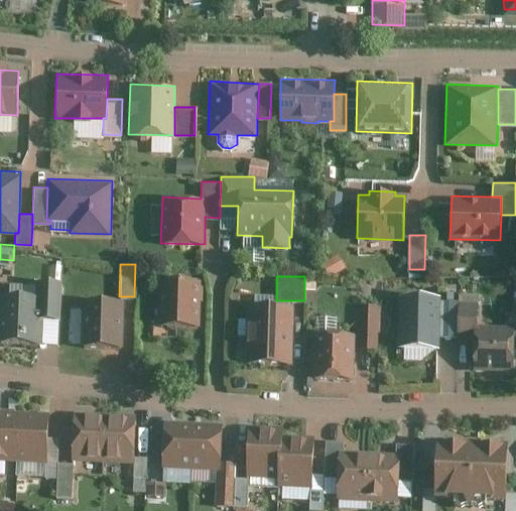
[(200,327),(202,281),(158,279),(156,325),(200,327)]
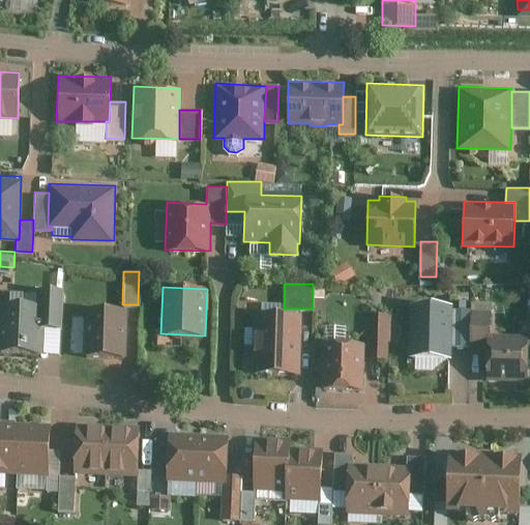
[(34,305),(0,303),(0,351),(40,354),(41,328),(60,328),(62,290),(35,288),(34,305)]
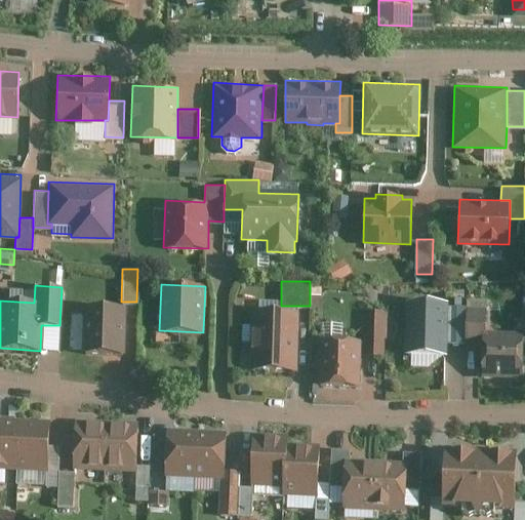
[(448,301),(407,300),(406,353),(447,353),(448,301)]
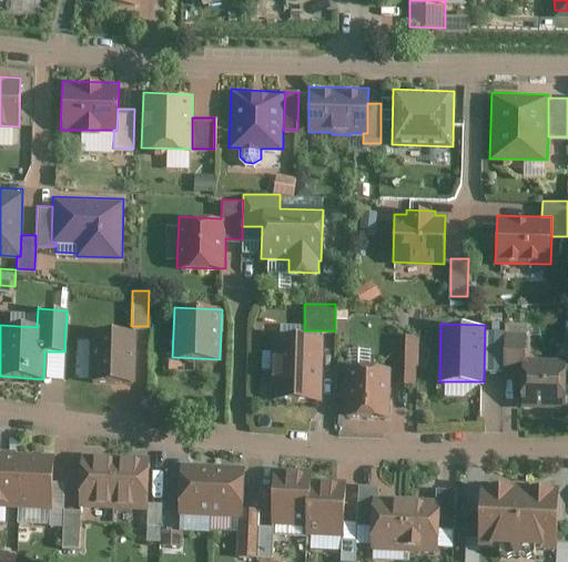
[(504,328),(488,327),(487,370),(504,370),(504,328)]
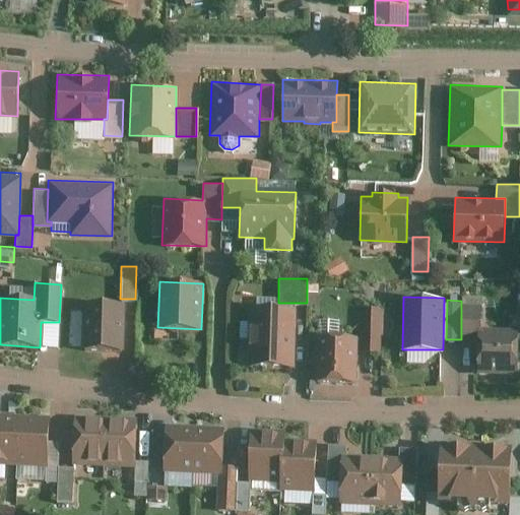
[(123,349),(124,303),(81,302),(80,348),(123,349)]
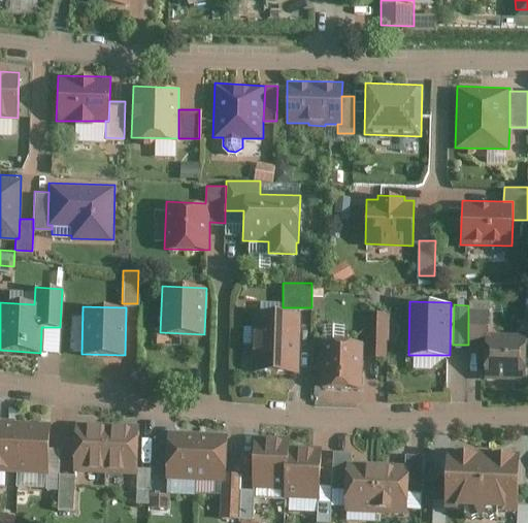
[(488,307),(469,307),(468,347),(477,347),(482,336),(488,337),(488,307)]
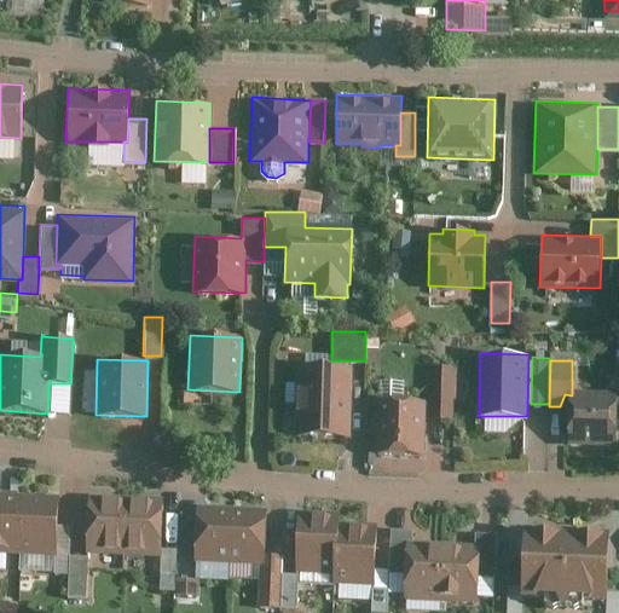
[(347,440),(351,366),(294,364),(290,438),(347,440)]
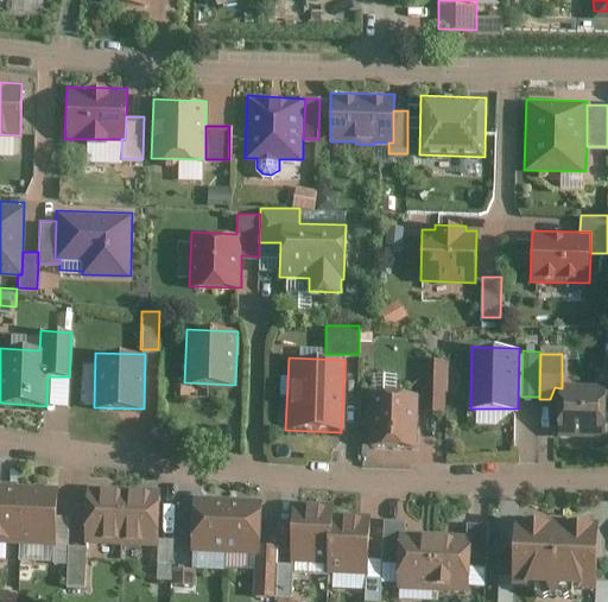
[(447,410),(448,360),(424,360),(422,410),(447,410)]
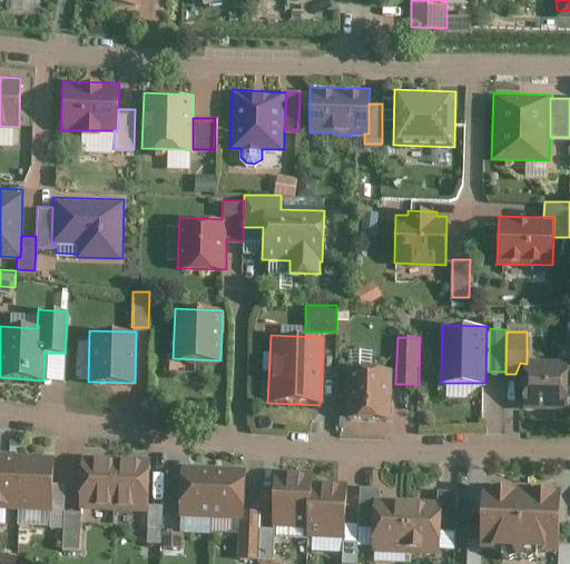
[(568,408),(569,360),(528,359),(526,407),(568,408)]
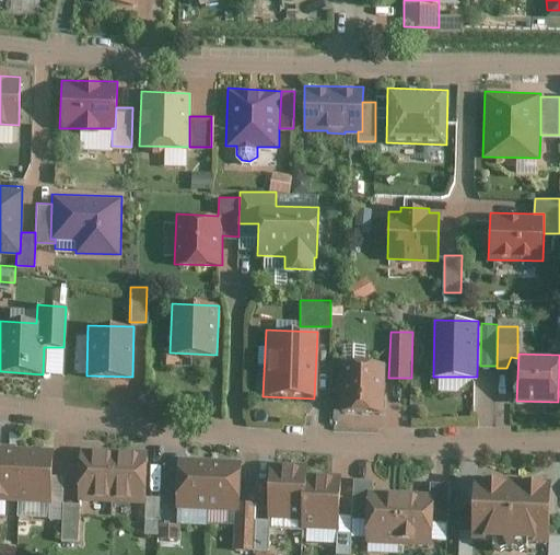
[(385,362),(340,361),(339,409),(385,411),(385,362)]
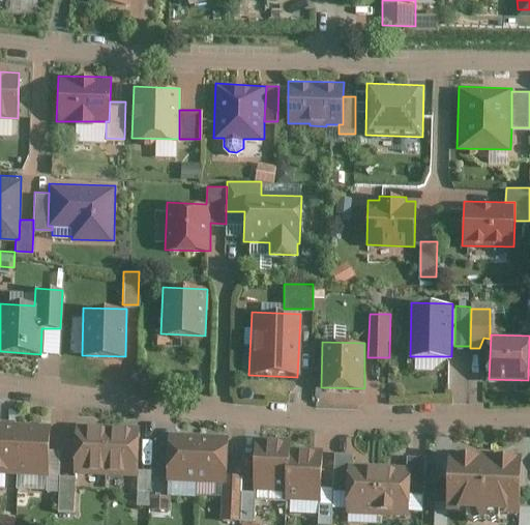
[(20,423),(0,420),(0,473),(18,474),(20,423)]
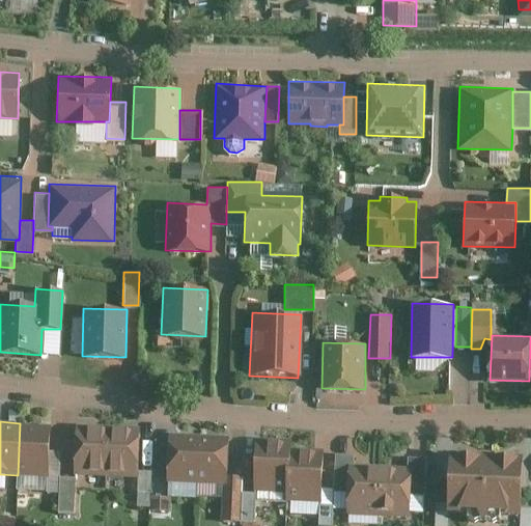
[(104,474),(107,424),(76,422),(73,474),(104,474)]
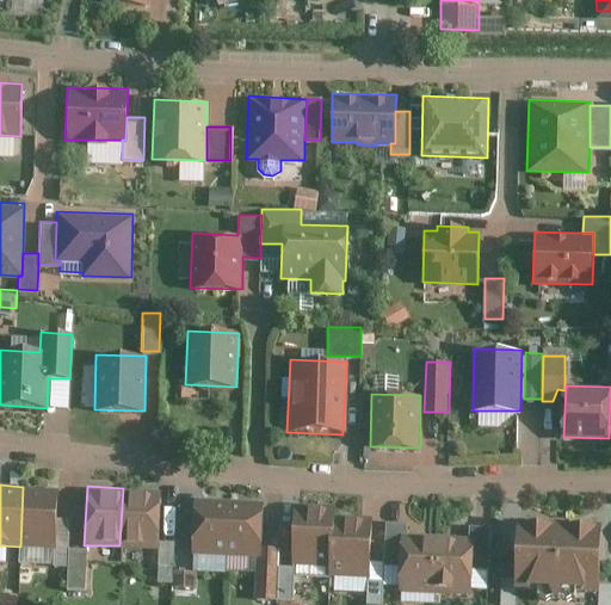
[(54,548),(56,488),(23,487),(20,547),(54,548)]
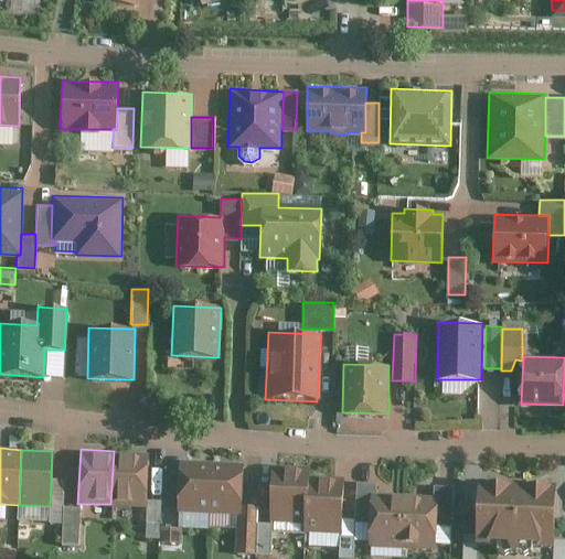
[(145,505),(148,453),(114,451),(110,504),(145,505)]
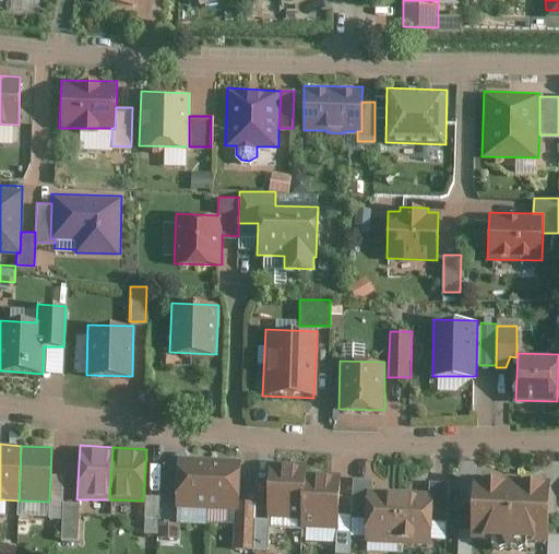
[(209,457),(177,456),(175,496),(162,496),(161,535),(178,535),(180,507),(207,508),(209,457)]
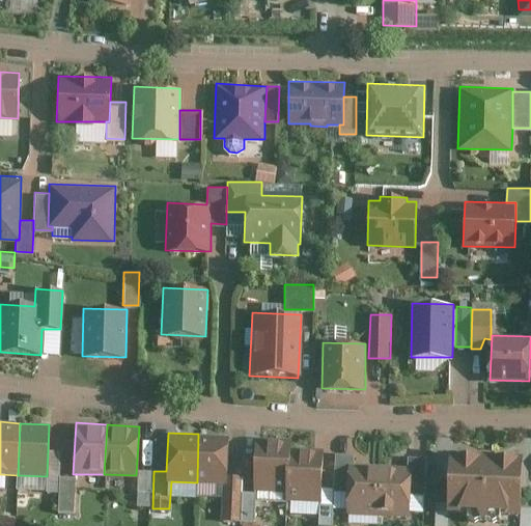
[(228,436),(198,434),(197,482),(224,485),(223,520),(240,520),(241,492),(242,477),(226,476),(228,436)]
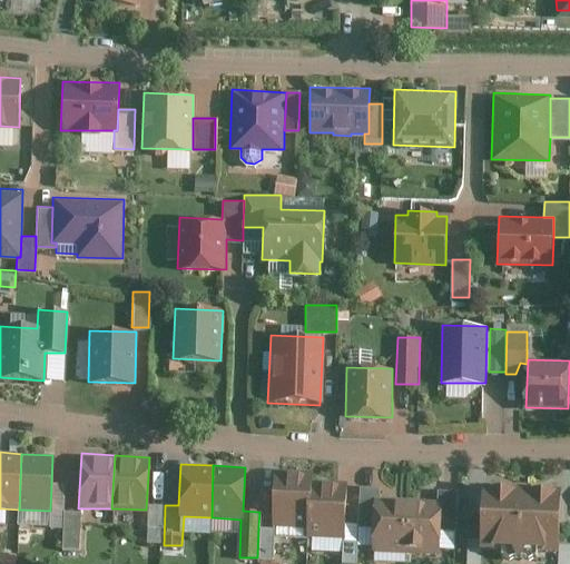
[(311,481),(312,471),(277,467),(274,525),(307,527),(311,481)]
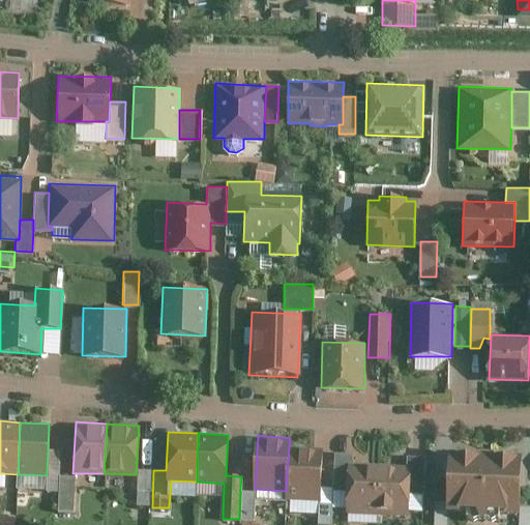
[(322,449),(289,447),(286,491),(285,500),(319,500),(322,449)]
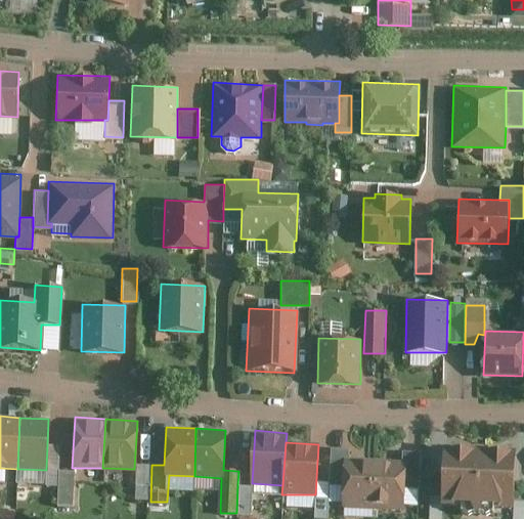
[(350,447),(332,446),(330,483),(344,484),(343,508),(373,510),(376,460),(349,459),(350,447)]
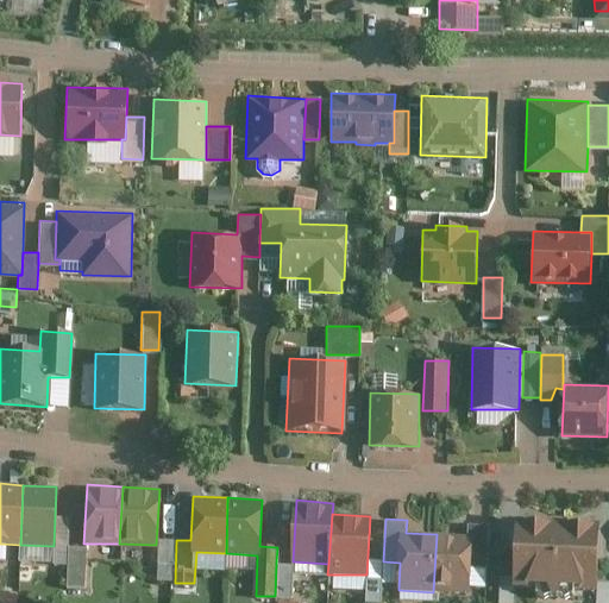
[(558,591),(562,525),(519,522),(515,589),(558,591)]
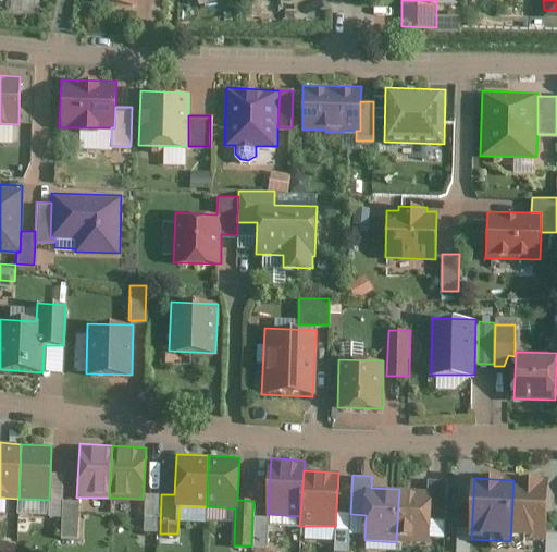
[(429,490),(399,489),(396,542),(430,543),(430,518),(445,519),(447,480),(429,480),(429,490)]
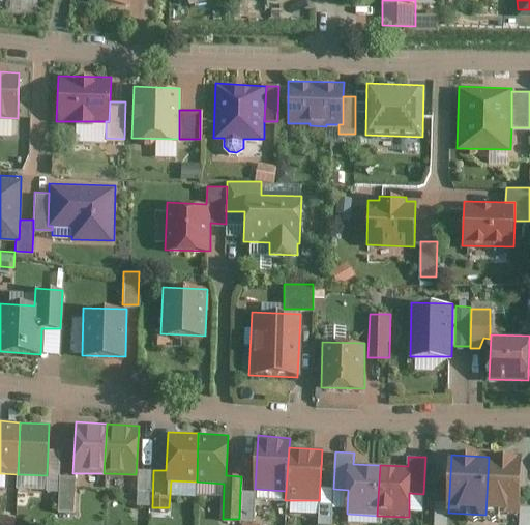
[(520,517),(523,459),(489,457),(486,515),(520,517)]
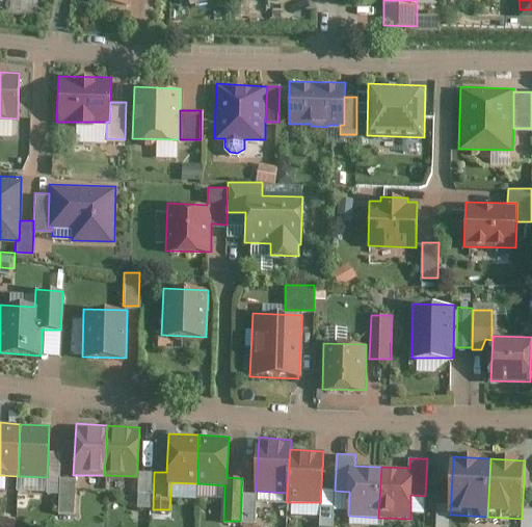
[(58,486),(59,464),(49,463),(48,485),(58,486)]
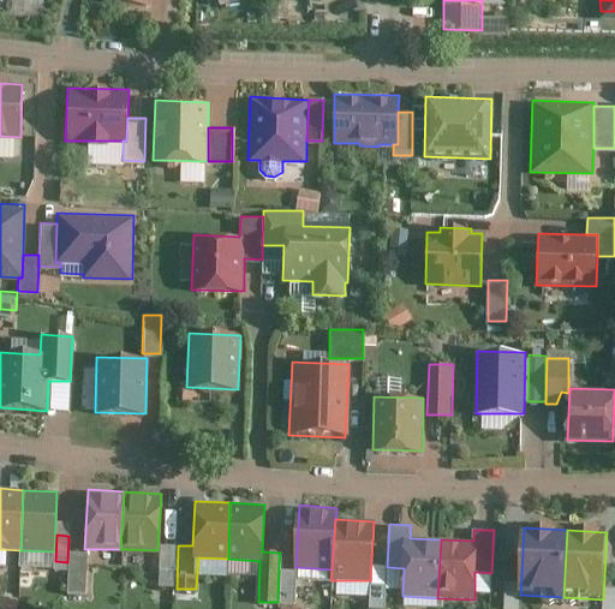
[(173,590),(174,545),(160,544),(159,590),(173,590)]
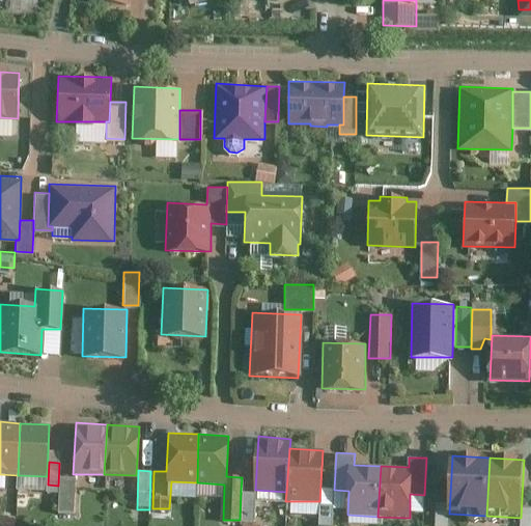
[(73,511),(75,476),(59,475),(57,510),(73,511)]
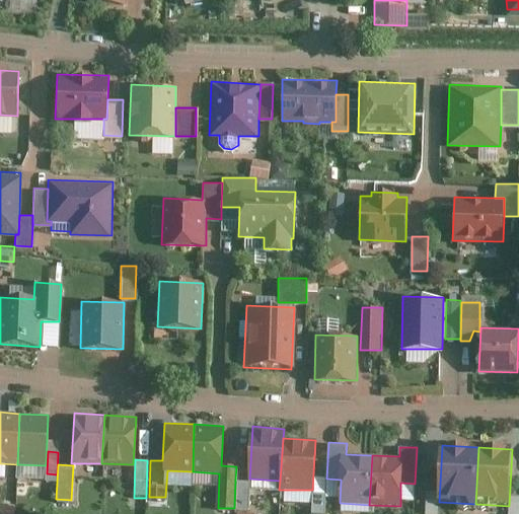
[(249,482),(235,481),(234,508),(248,508),(249,482)]
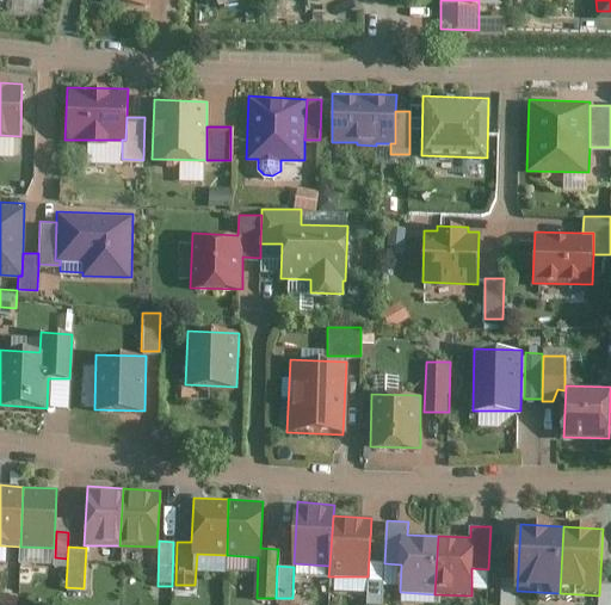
[(513,604),(516,578),(504,576),(501,604),(513,604)]
